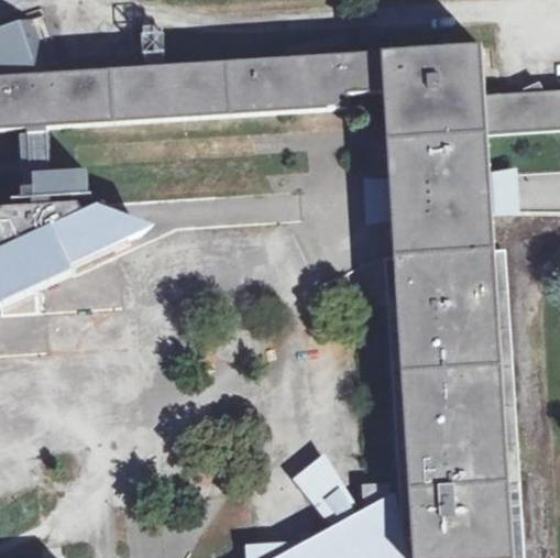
[(383,89),(381,56),(380,48),(41,70),(23,17),(0,23),(0,127),(46,123),(351,108),(352,91),(383,89)]
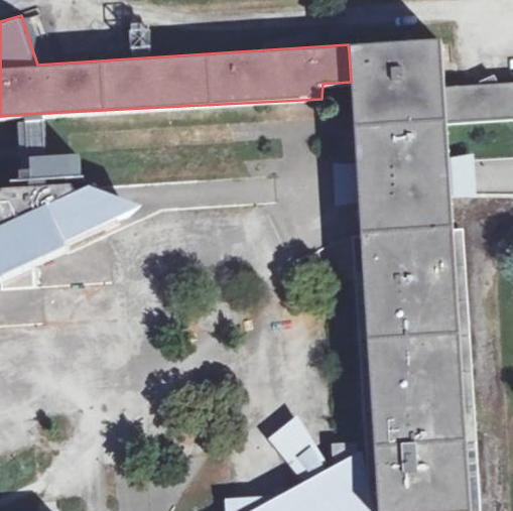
[(349,51),(351,82),(360,231),(378,510),(469,510),(452,226),(444,119),(455,119),(453,84),(450,44),(349,51)]
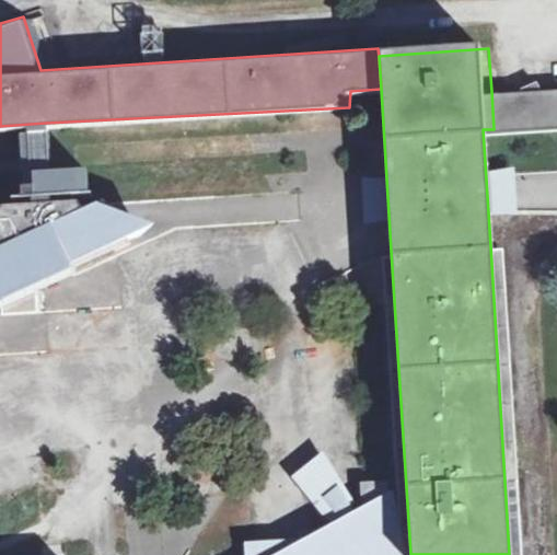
[(556,87),(491,91),(494,129),(556,125),(556,87)]
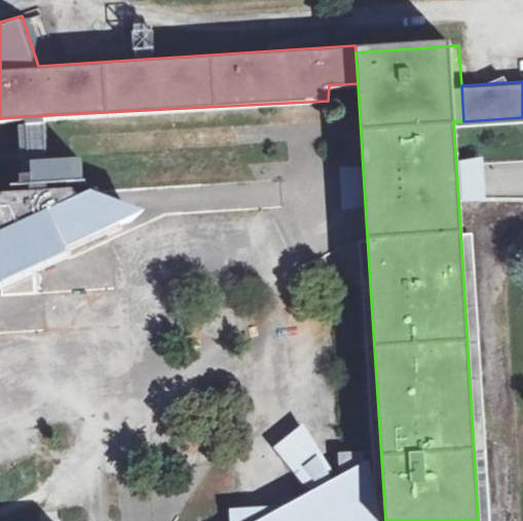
[(29,116),(32,173),(22,174),(23,184),(84,180),(82,156),(46,159),(43,115),(29,116)]
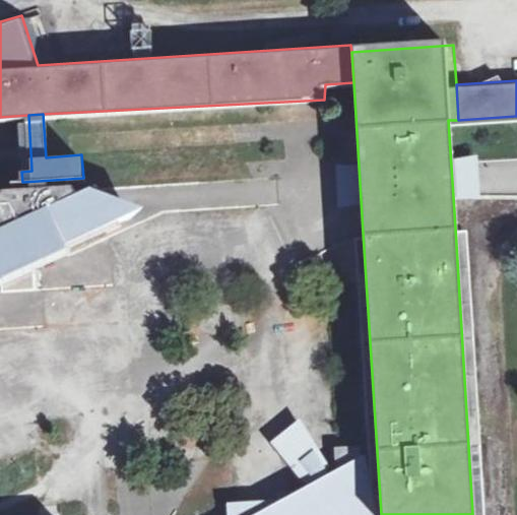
[(358,158),(334,159),(336,199),(360,198),(358,158)]
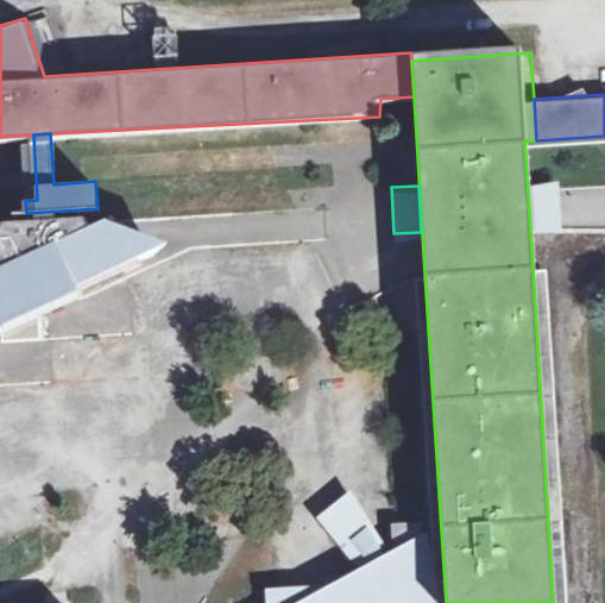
[(33,312),(143,261),(139,256),(151,250),(105,215),(43,220),(0,223),(0,326),(2,326),(1,313),(33,312)]
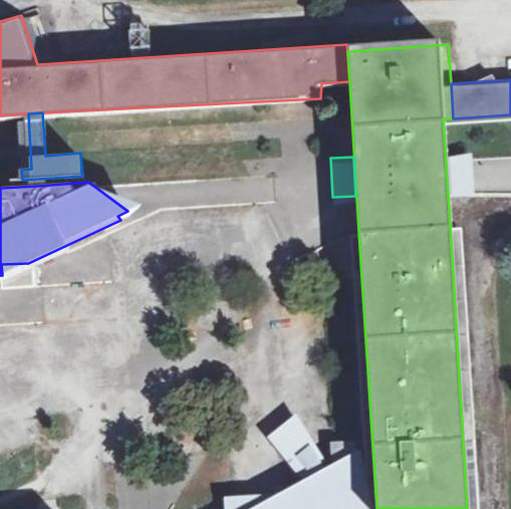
[(450,225),(467,508),(478,508),(461,224),(450,225)]
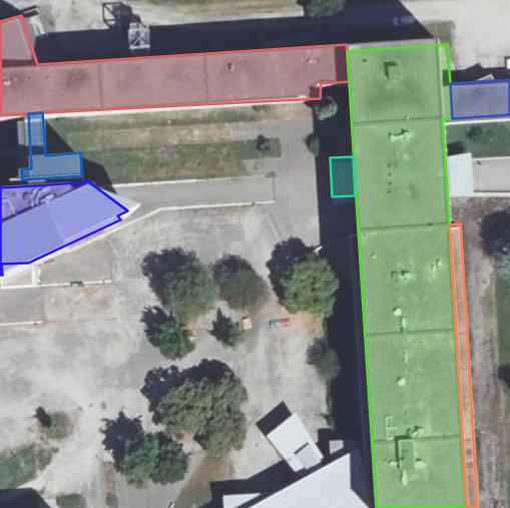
[(376,507),(358,229),(350,231),(364,454),(367,507),(376,507)]
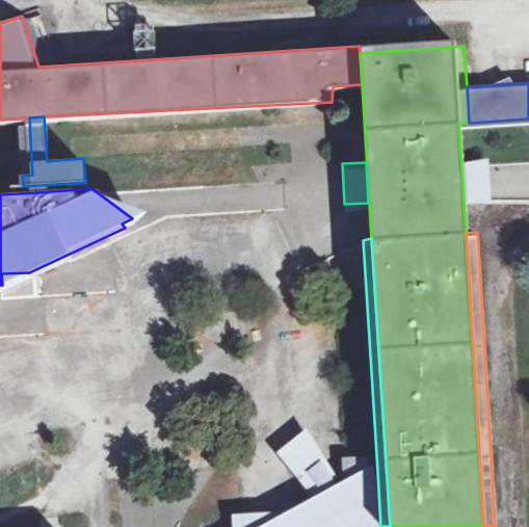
[(29,272),(1,273),(2,285),(2,295),(44,292),(43,271),(29,272)]
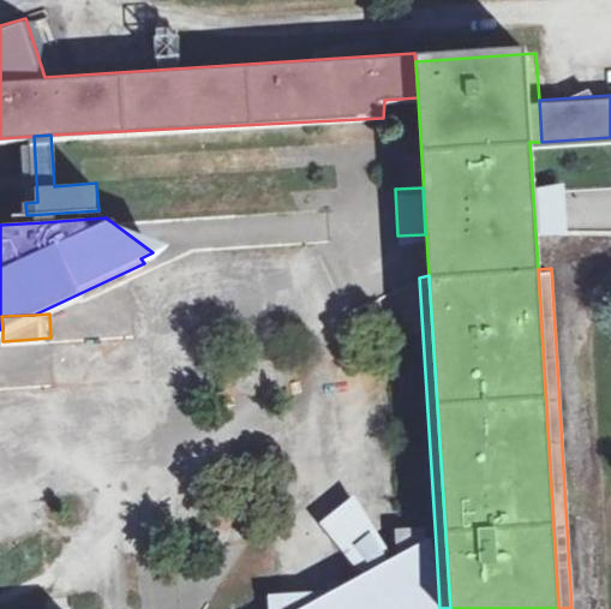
[(439,608),(436,544),(424,544),(423,526),(394,527),(396,547),(361,577),(340,587),(268,593),(269,608),(439,608)]
